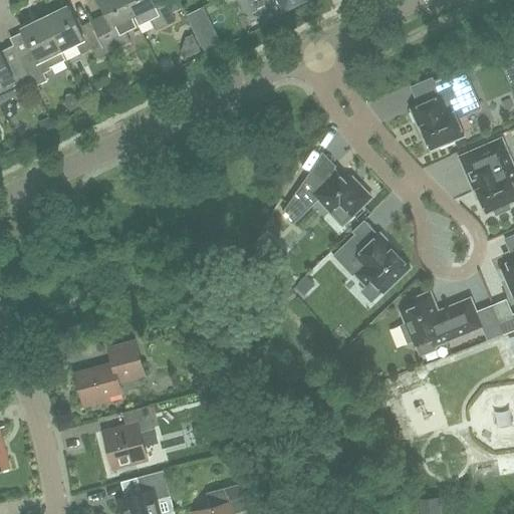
[(137,27),(123,0),(100,0),(97,2),(108,25),(95,31),(102,46),(106,54),(106,55),(130,44),(124,33),(137,27)]
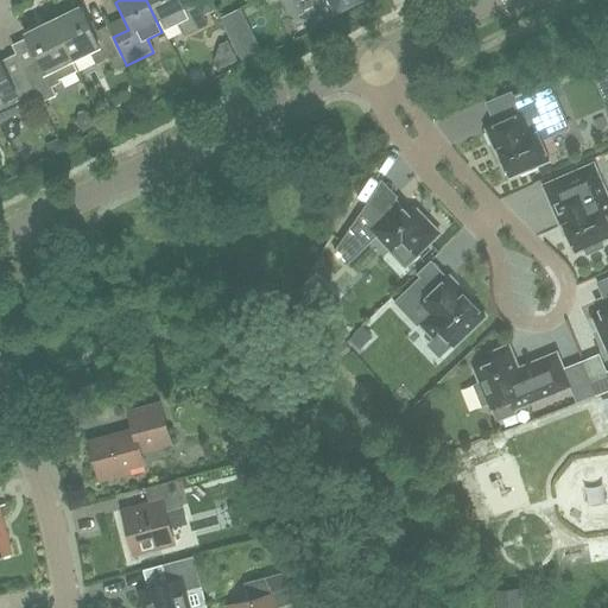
[(146,0),(162,32),(177,24),(184,37),(207,26),(194,0),(189,0),(182,4),(179,0),(146,0)]
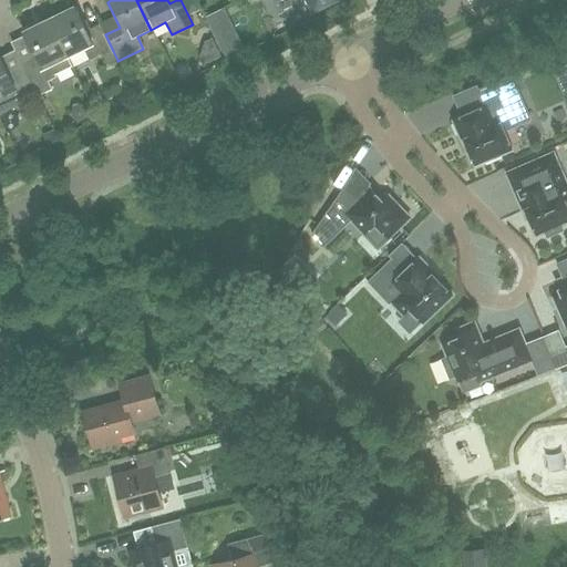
[(282,0),(286,8),(291,6),(299,21),(340,1),(339,0),(282,0)]
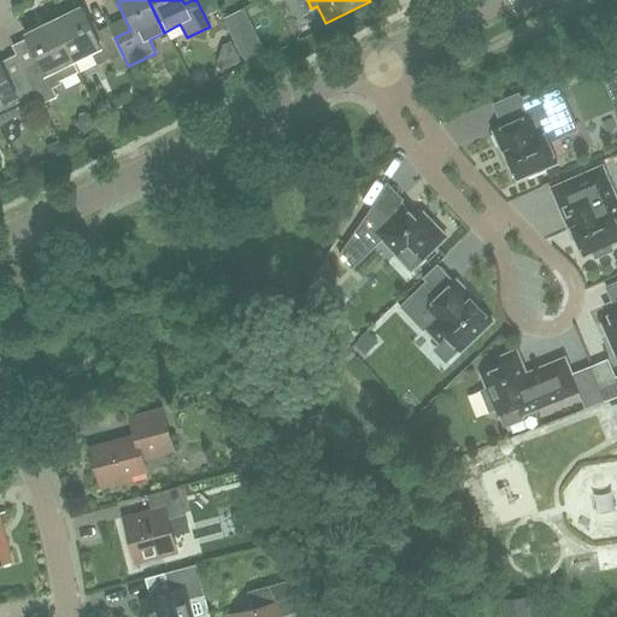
[(74,63),(90,54),(98,68),(112,60),(117,70),(128,65),(123,56),(115,37),(110,28),(94,36),(81,9),(53,23),(72,63),(74,63)]
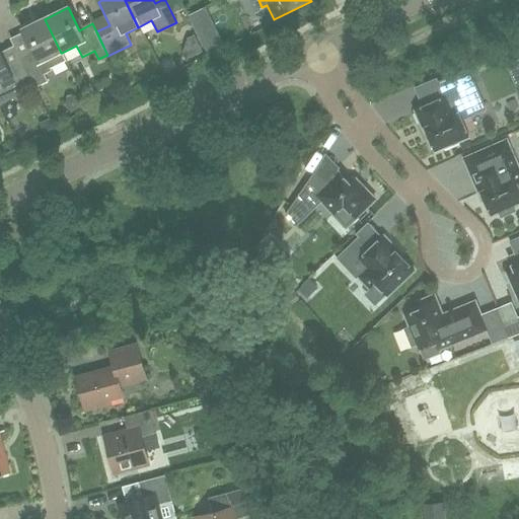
[(61,53),(45,19),(21,30),(32,53),(19,60),(21,64),(30,82),(30,83),(33,88),(48,82),(45,75),(52,72),(50,69),(66,61),(62,53),(61,53)]
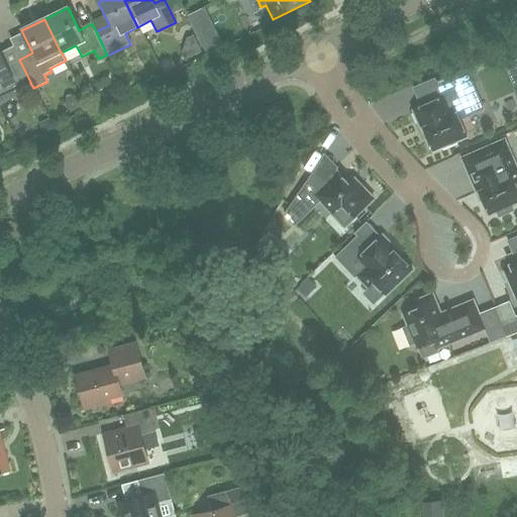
[(33,88),(30,83),(30,82),(21,64),(7,71),(0,55),(0,104),(20,95),(33,88)]
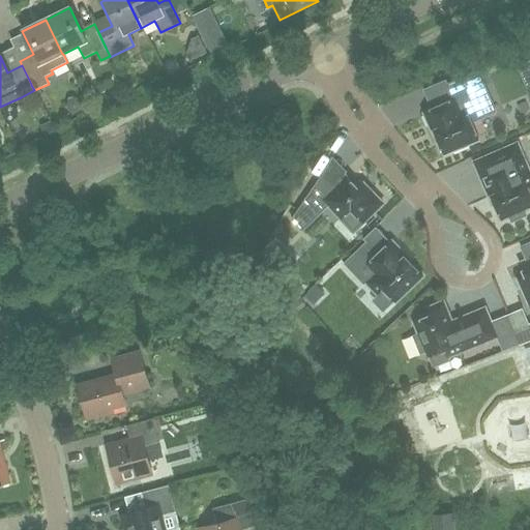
[(478,141),(471,123),(482,118),(476,102),(490,97),(478,71),(447,85),(453,99),(423,113),(432,133),(435,131),(444,155),(478,141)]
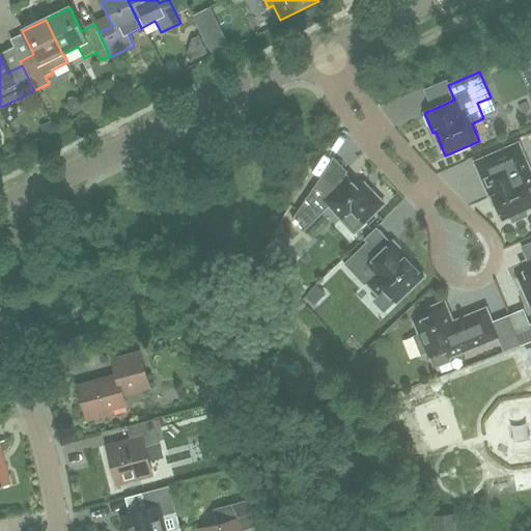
[(530,188),(530,172),(519,143),(493,155),(474,162),(490,198),(493,197),(503,221),(510,218),(512,223),(528,217),(525,212),(530,208),(530,193),(529,189),(530,188)]
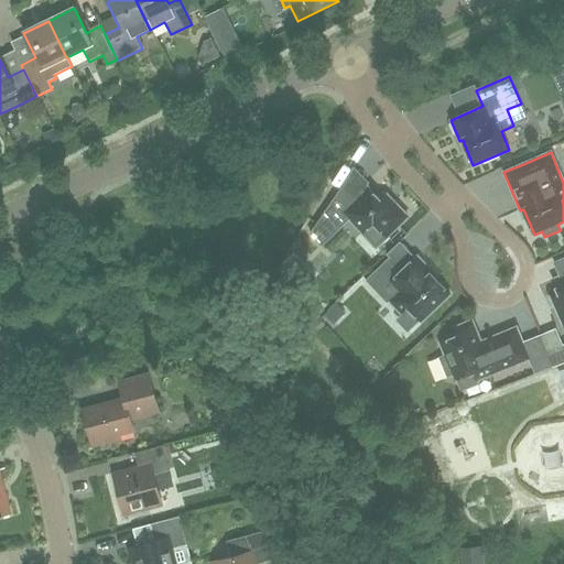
[(343,185),(329,204),(308,234),(322,246),(349,218),(362,232),(373,223),(387,237),(408,217),(387,194),(380,199),(368,187),(358,196),(343,185)]
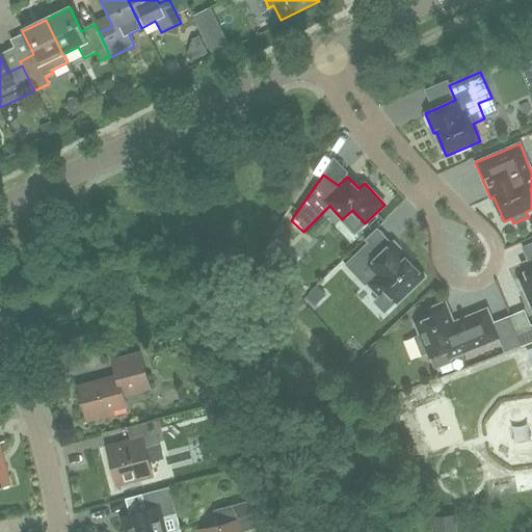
[(266,250),(276,262),(288,251),(276,240),(266,250)]
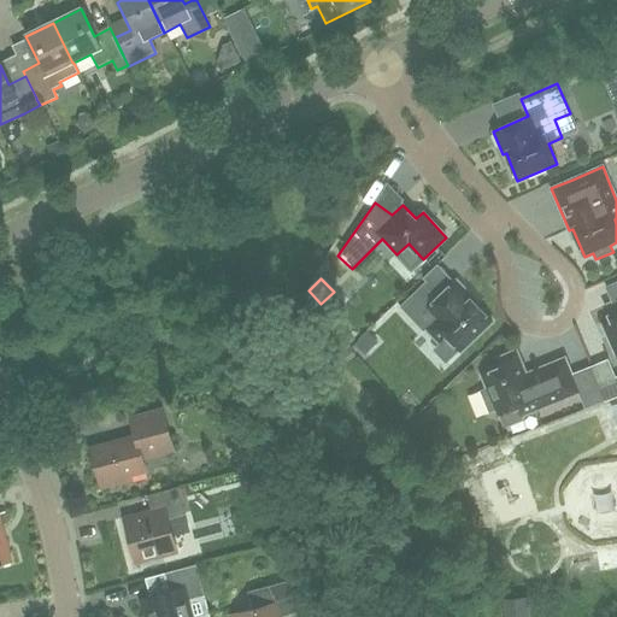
[(474,299),(457,281),(440,297),(427,283),(401,307),(424,330),(425,329),(439,344),(446,336),(462,352),(492,323),(471,301),(474,299)]
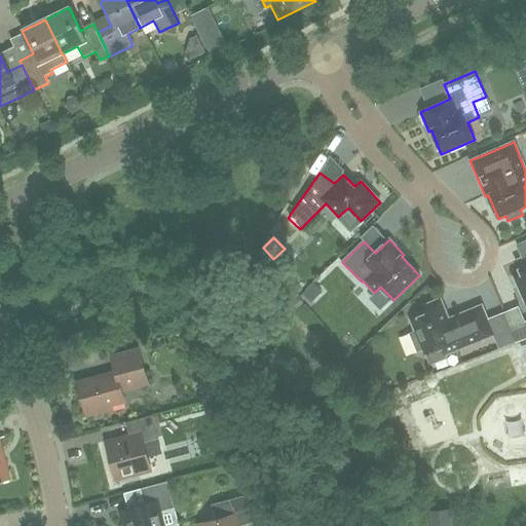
[(520,275),(514,278),(519,288),(525,305),(525,240),(517,246),(523,259),(516,261),(522,274),(520,275)]
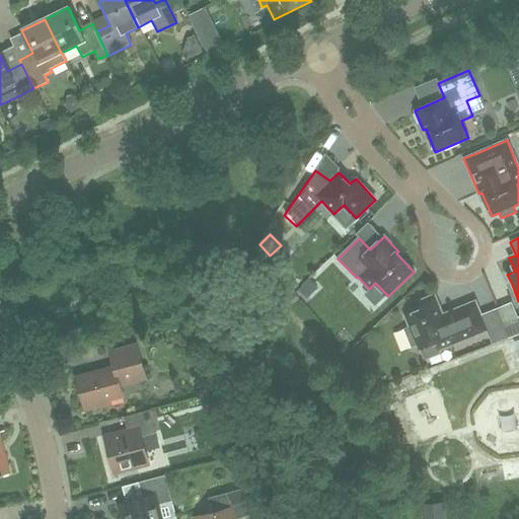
[(442,315),(434,295),(419,301),(422,308),(404,315),(410,327),(403,329),(411,347),(417,345),(419,350),(435,343),(438,351),(487,330),(475,302),(442,315)]
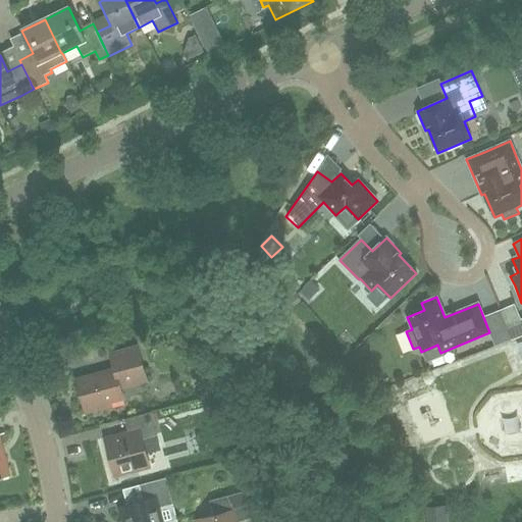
[(521,318),(521,319),(506,325),(512,341),(521,335),(521,318)]
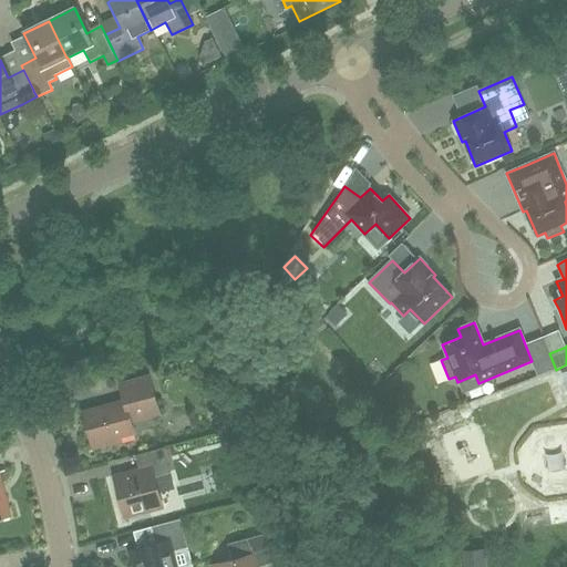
[(92,450),(121,442),(119,437),(134,433),(130,418),(158,410),(150,377),(120,385),(124,402),(83,413),(92,450)]
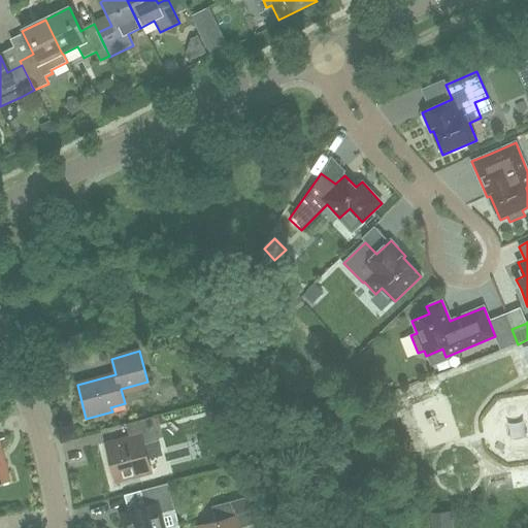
[(527,415),(513,418),(516,446),(527,443),(527,415)]
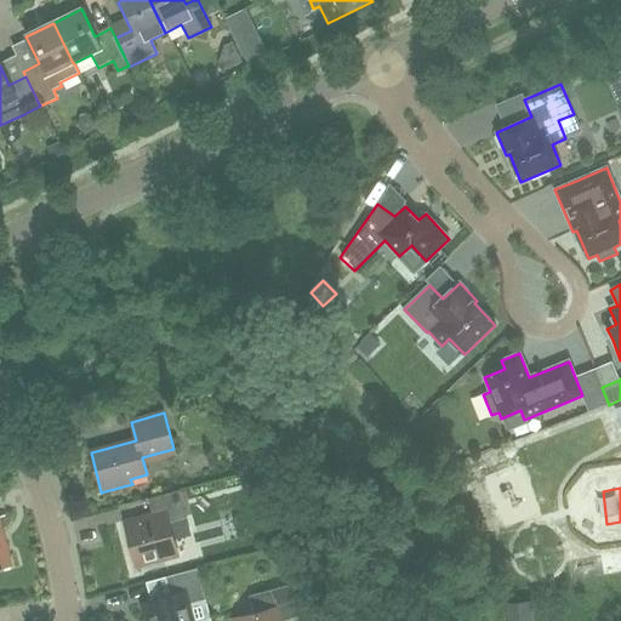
[(136,564),(177,552),(170,523),(187,519),(180,491),(148,500),(153,520),(126,528),(136,564)]
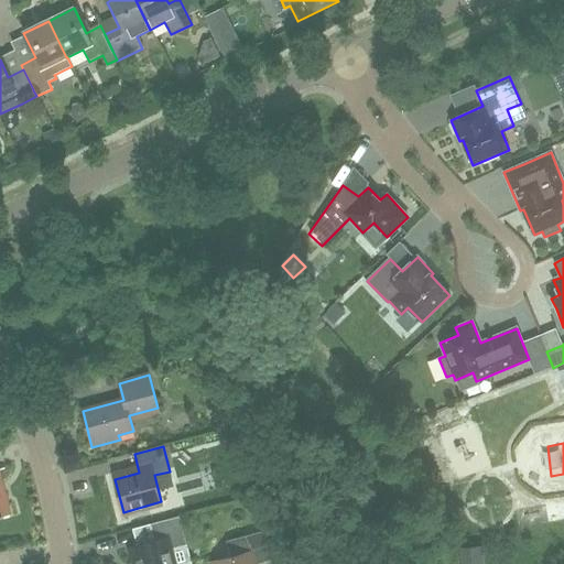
[(0,516),(10,514),(6,500),(4,500),(0,485),(0,516)]
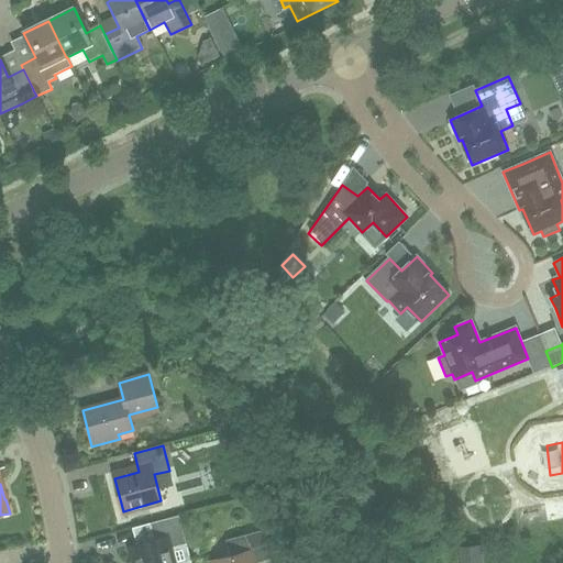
[(191,562),(179,516),(151,523),(155,540),(129,547),(133,562),(138,562),(191,562)]
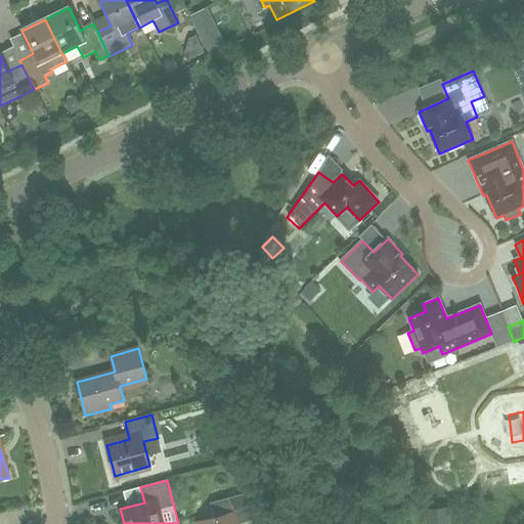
[(242,523),(254,521),(247,494),(212,504),(216,518),(195,523),(242,523)]
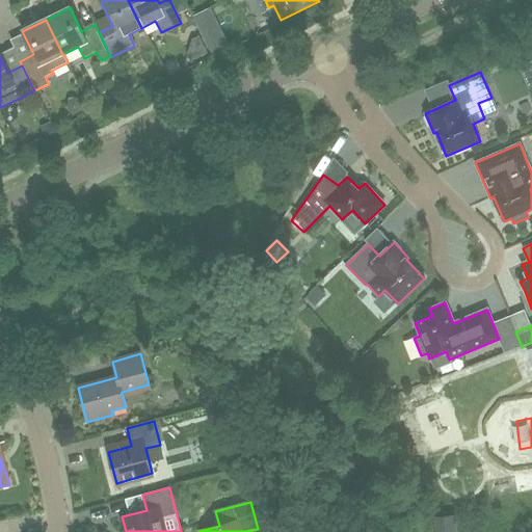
[(435,531),(455,531),(454,515),(434,516),(435,531)]
